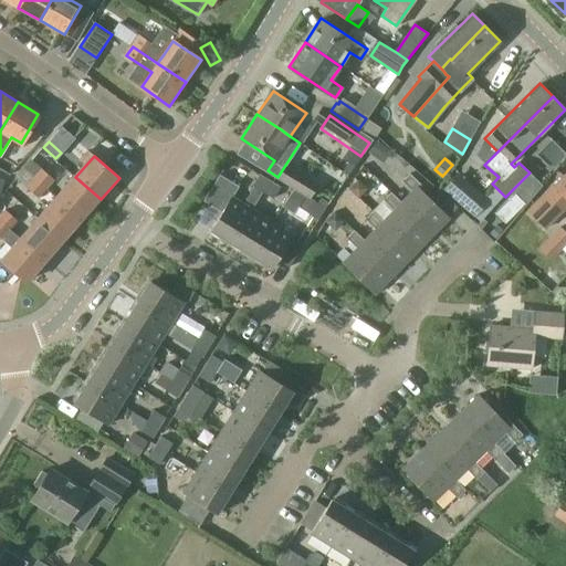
[(295,188),(310,198),(317,186),(285,166),(278,177),(295,188)]
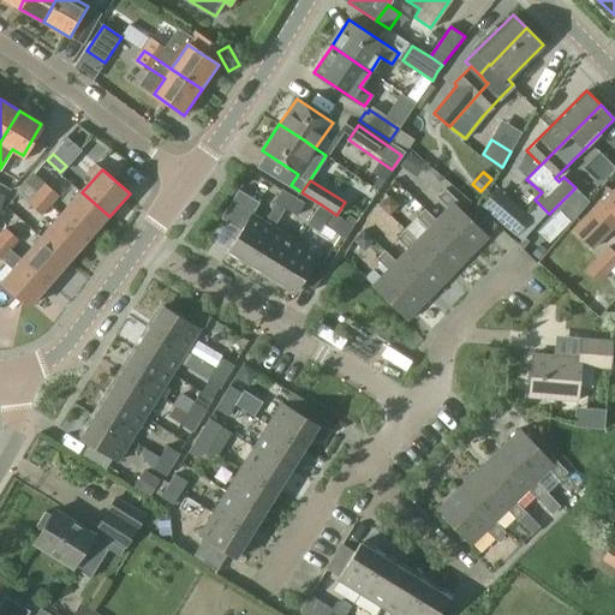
[(36,192),(49,203),(57,195),(45,184),(36,192)]
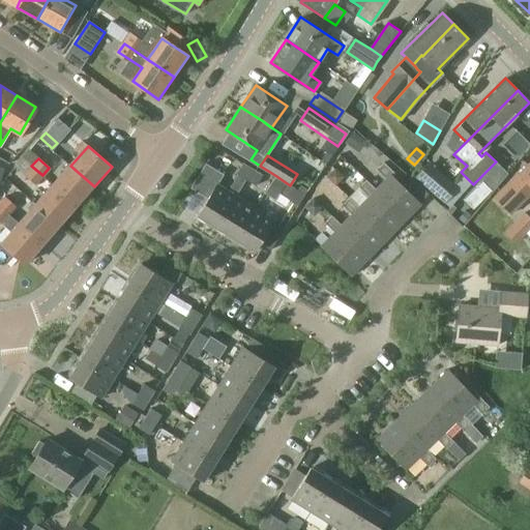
[(529,162),(496,197),(511,211),(529,192),(529,162)]
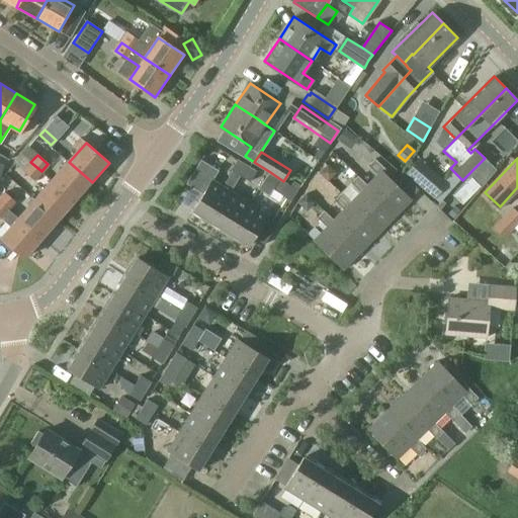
[(211,222),(231,191),(212,179),(219,170),(200,159),(186,183),(202,193),(192,209),(211,222)]
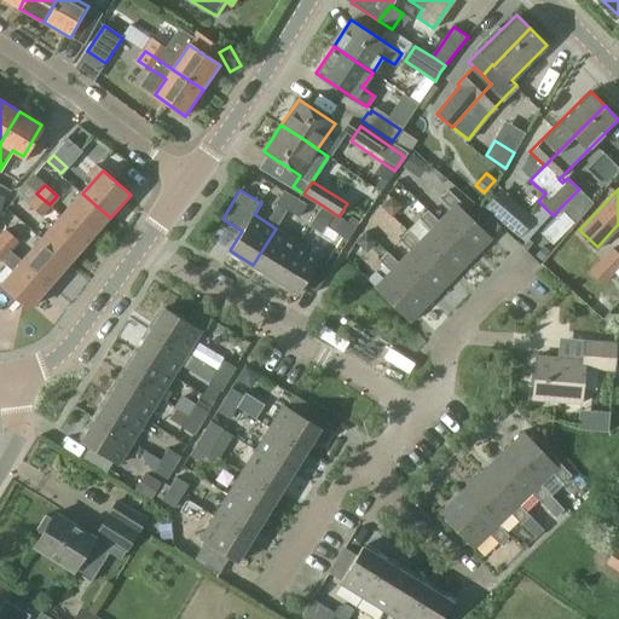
[(288,208),(295,197),(284,191),(277,202),(288,208)]
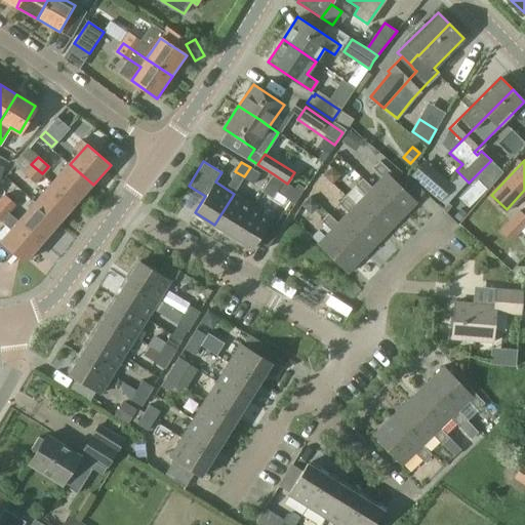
[(35,182),(42,173),(31,164),(25,172),(35,182)]
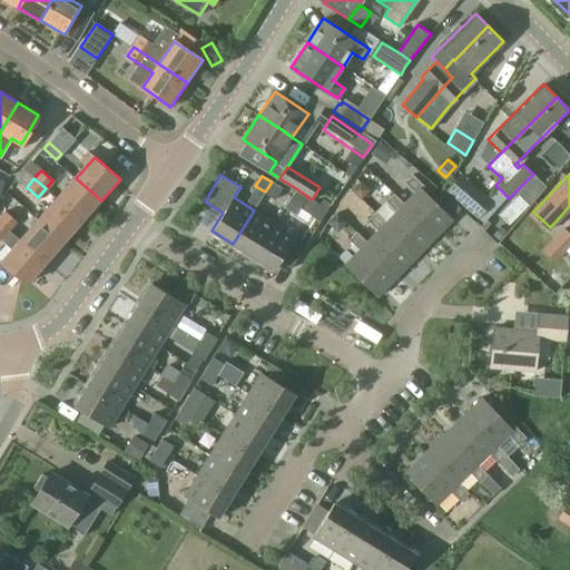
[(84,222),(101,200),(76,178),(58,199),(84,222)]
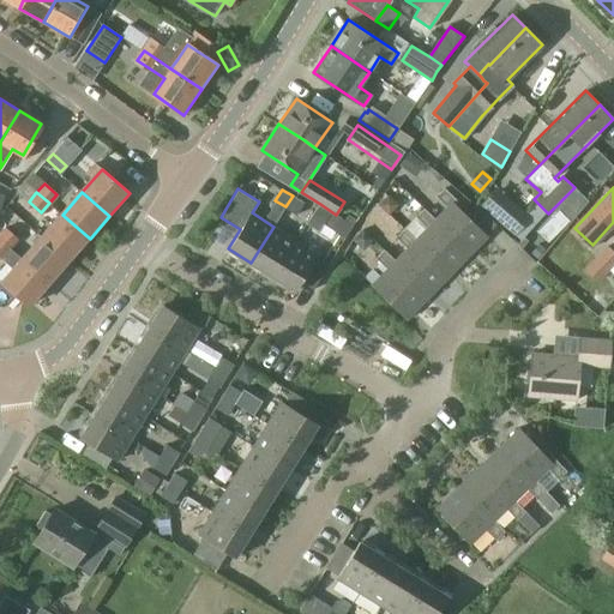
[(293,196),(286,206),(298,214),(304,203),(293,196)]
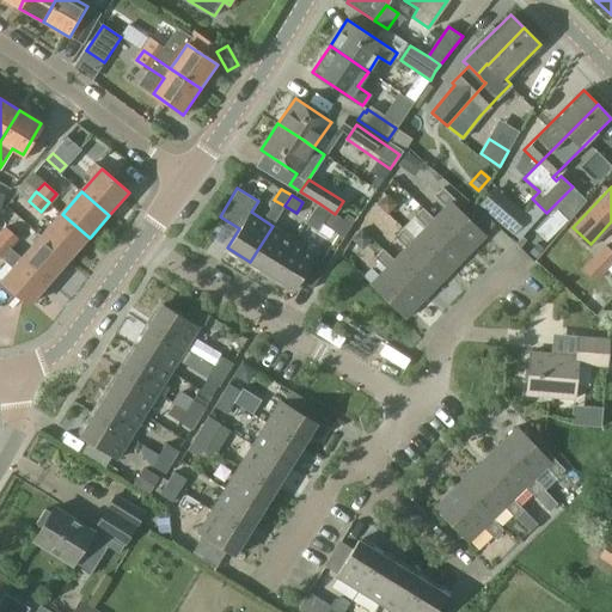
[(515,243),(525,232),(485,199),(477,209),(515,243)]
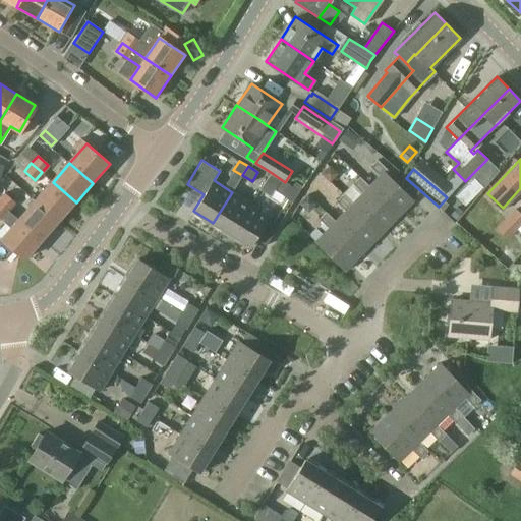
[(369,185),(399,215),(413,199),(384,171),(369,185)]
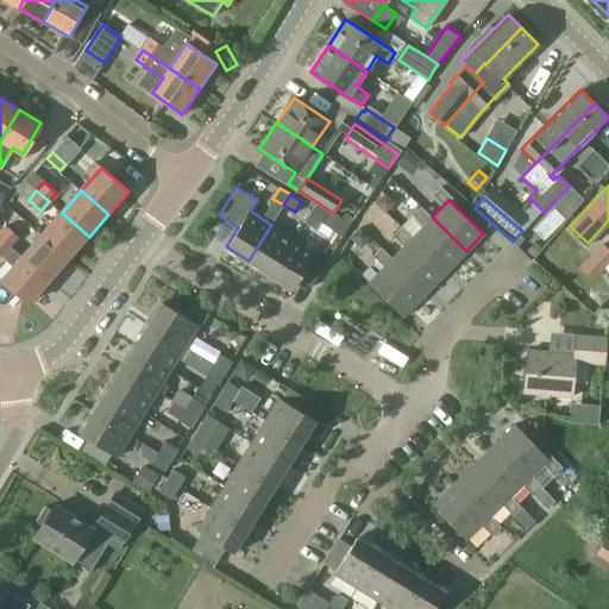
[(350,223),(333,213),(318,202),(311,213),(343,233),(350,223)]
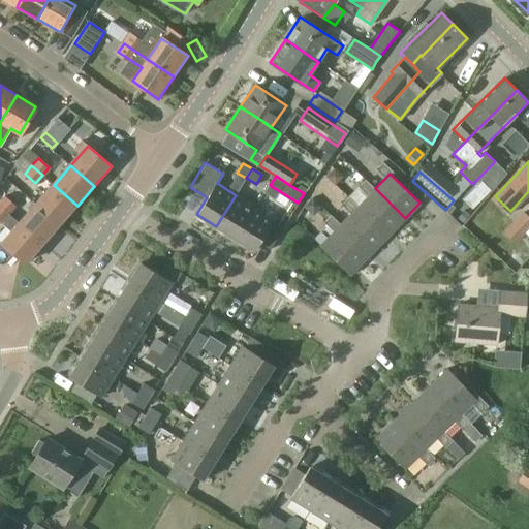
[(475,210),(492,190),(480,181),(464,200),(475,210)]
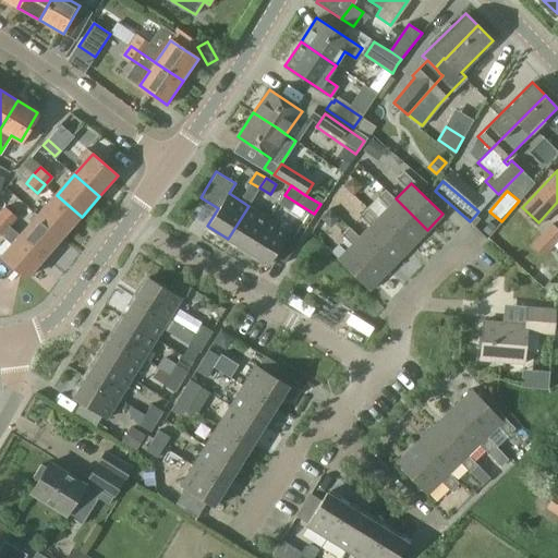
[(63,237),(82,217),(57,195),(38,215),(63,237)]
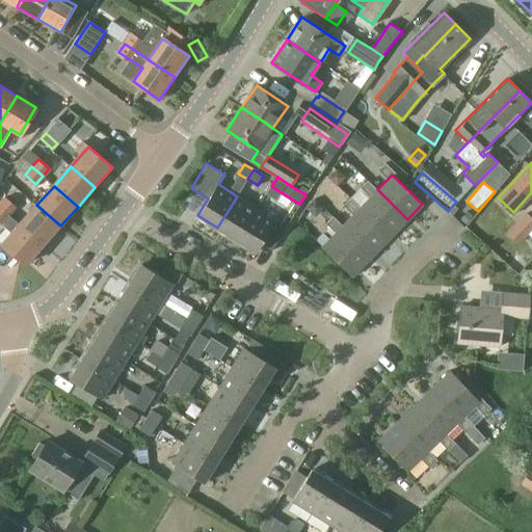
[(390,237),(407,219),(377,189),(360,207),(390,237)]
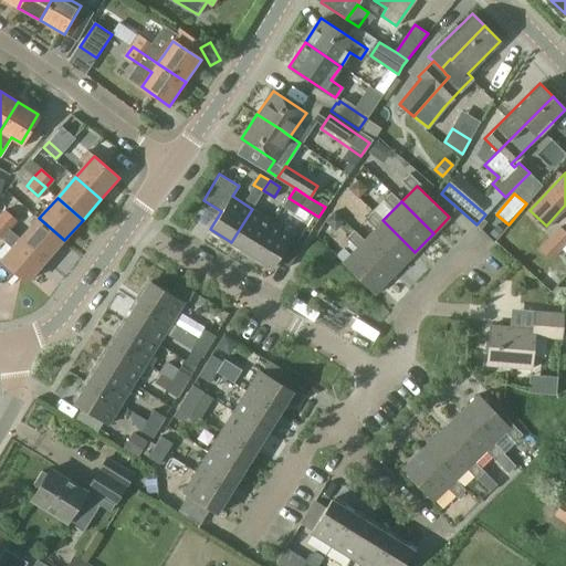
[(252,255),(273,221),(252,209),(231,242),(252,255)]
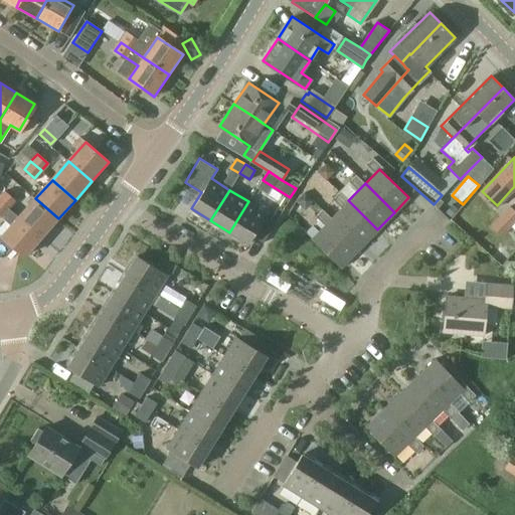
[(0,200),(8,208),(9,209),(15,202),(4,192),(0,196),(0,200)]
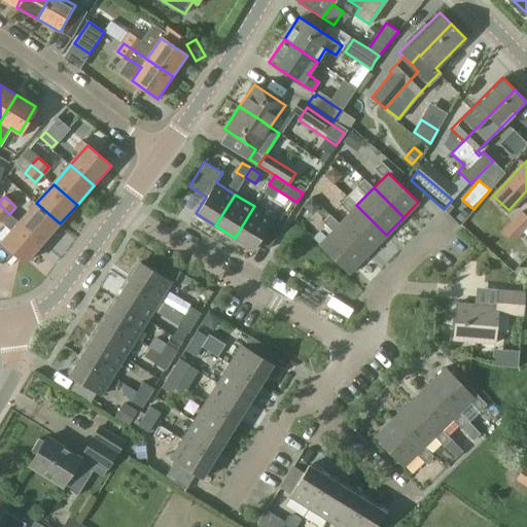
[(43,243),(60,223),(36,203),(20,222),(42,243),(43,243)]
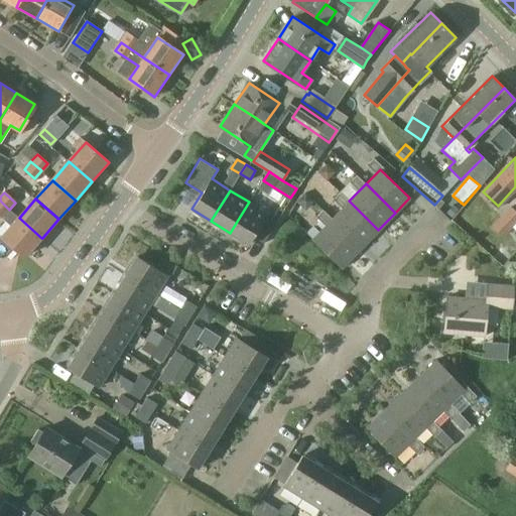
[(8,209),(0,201),(0,216),(1,217),(8,209)]
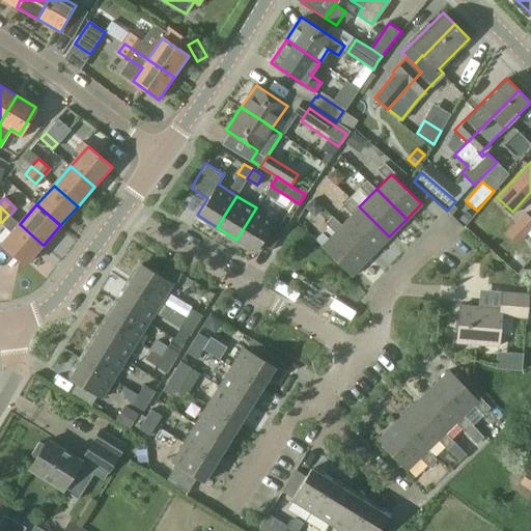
[(371,254),(389,236),(359,206),(341,225),(371,254)]
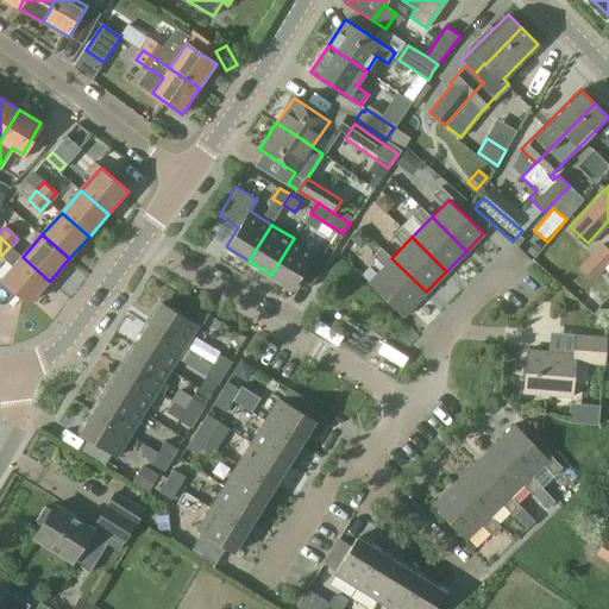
[(294,238),(271,275),(293,288),(299,280),(311,287),(333,250),(321,242),(315,251),(294,238)]
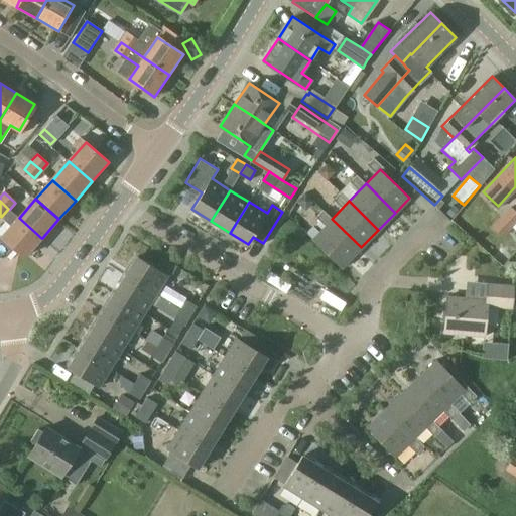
[(502,240),(515,225),(515,214),(511,209),(491,229),(502,240)]
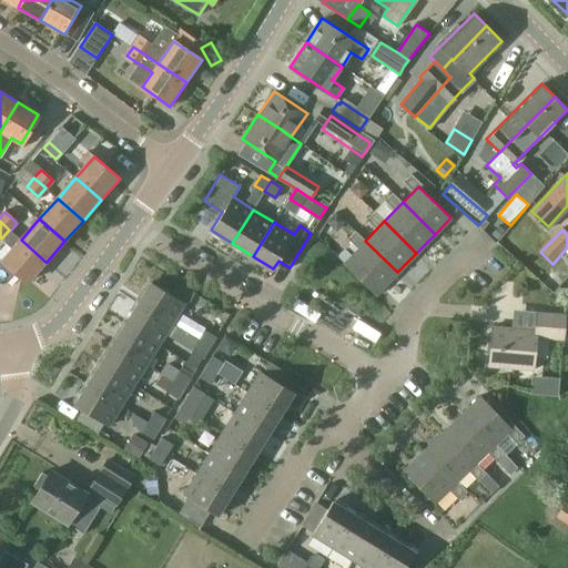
[(46,262),(21,240),(3,261),(27,282),(46,262)]
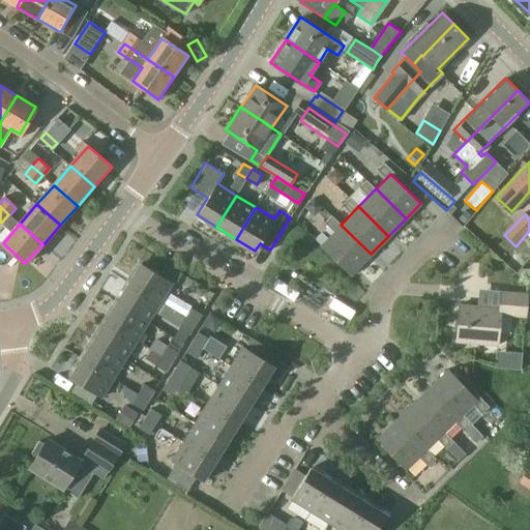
[(351,275),(371,254),(341,225),(320,245),(351,275)]
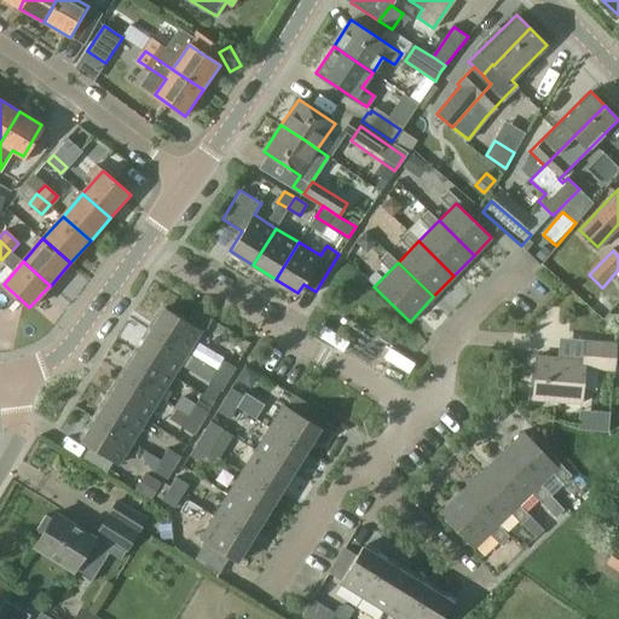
[(440,295),(449,307),(467,295),(458,283),(440,295)]
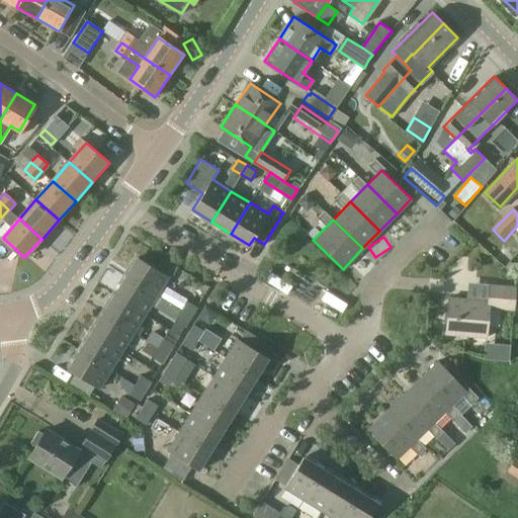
[(125,276),(156,295),(168,276),(138,257),(125,276)]
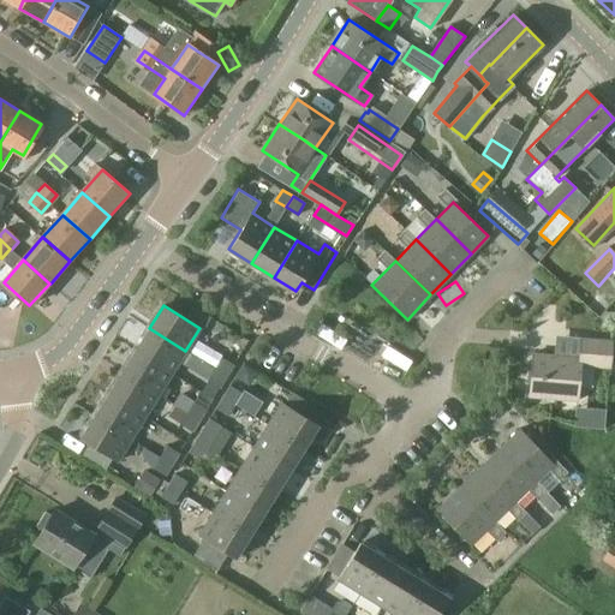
[(172,374),(185,351),(149,328),(135,351),(172,374)]
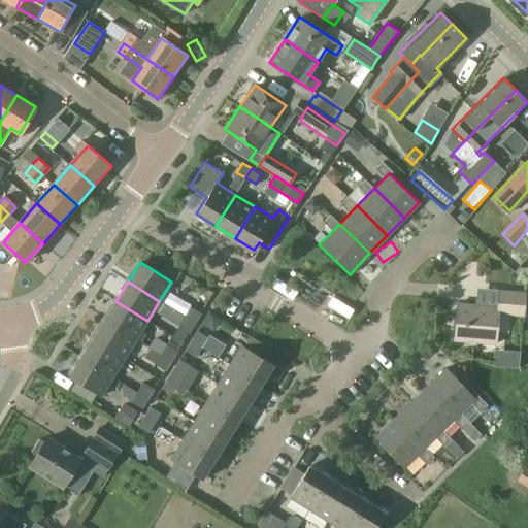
[(523,316),(525,293),(499,290),(498,306),(458,303),(455,340),(495,343),(498,314),(523,316)]
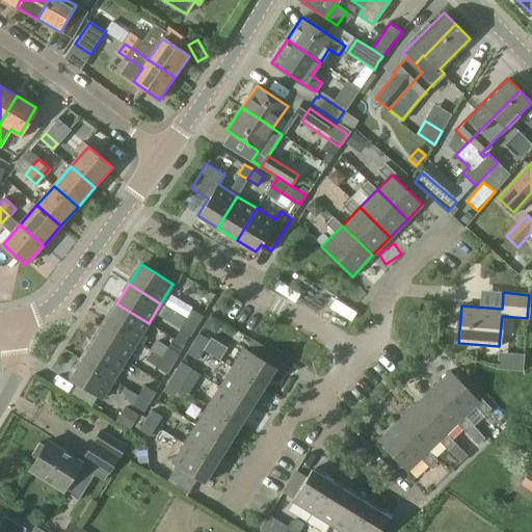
[(137,342),(149,323),(116,303),(105,322),(137,342)]
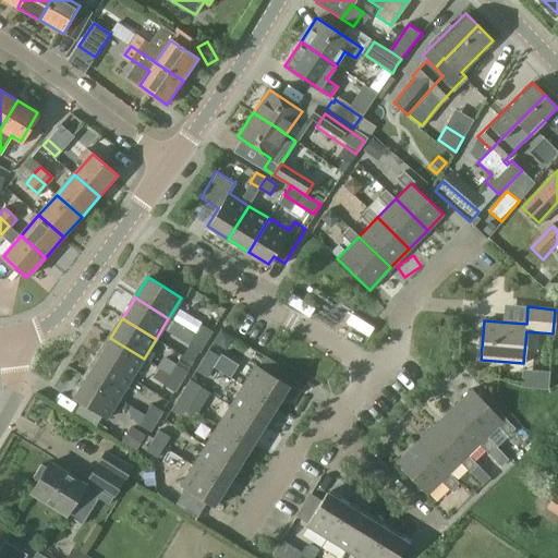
[(195,336),(205,341),(211,331),(202,325),(195,336)]
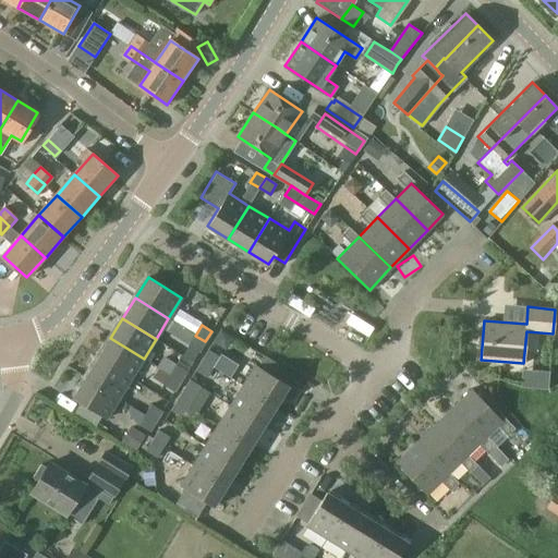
[(199,351),(205,341),(195,336),(190,344),(199,351)]
